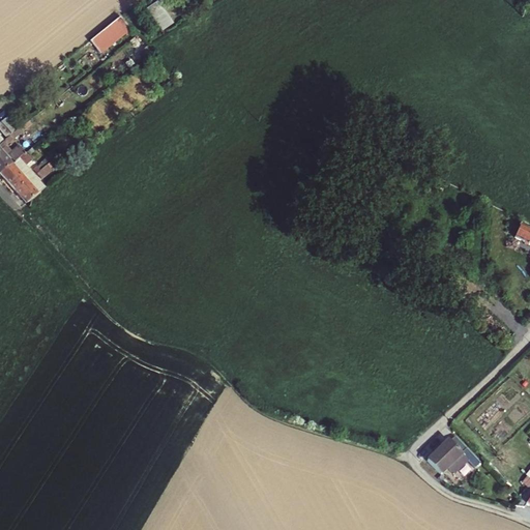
[(121,16),(91,39),(100,52),(131,27),(121,16)]
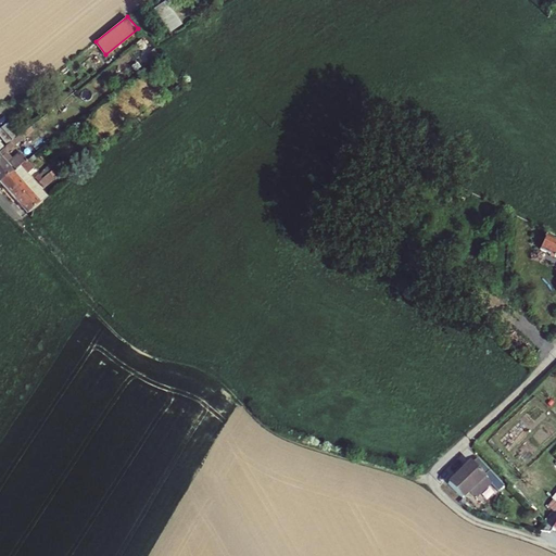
[(148,57),(152,63),(161,55),(156,51),(155,50),(148,57)]
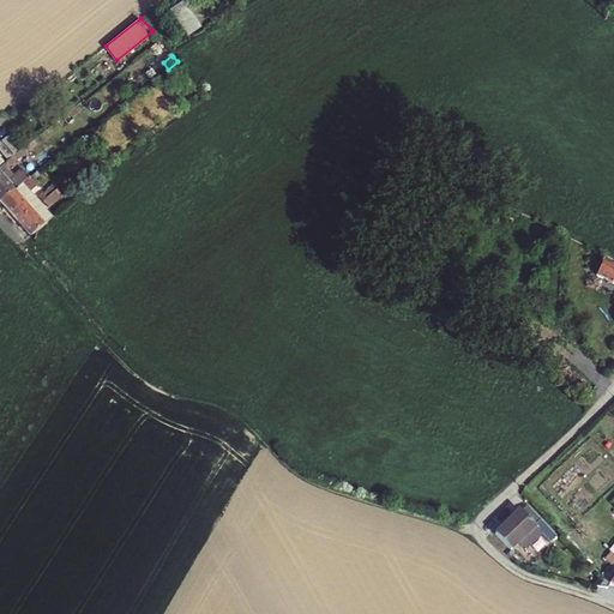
[(5,164),(2,167),(5,170),(19,158),(17,155),(5,164)]
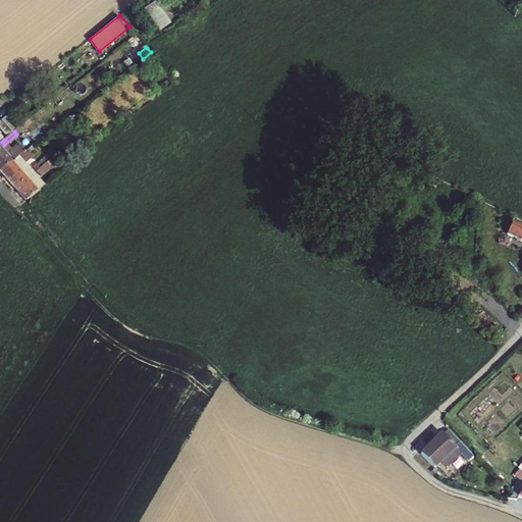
[(13,161),(0,146),(0,171),(0,172),(13,161)]
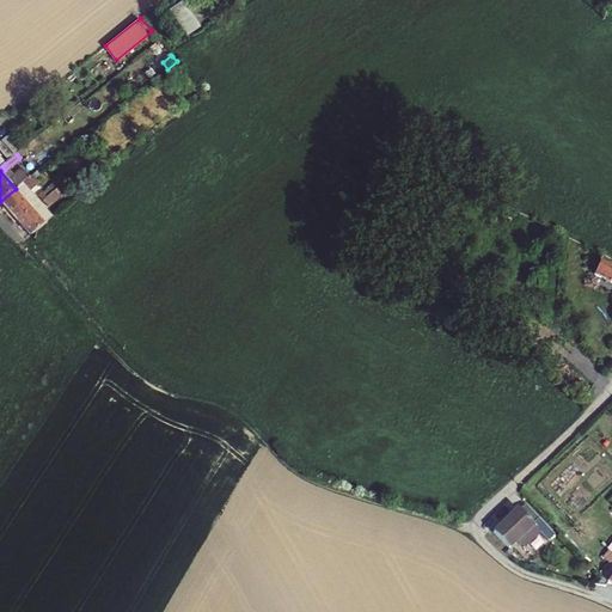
[(29,203),(32,200),(35,197),(31,193),(37,188),(29,177),(16,189),(0,202),(18,222),(34,209),(29,203)]
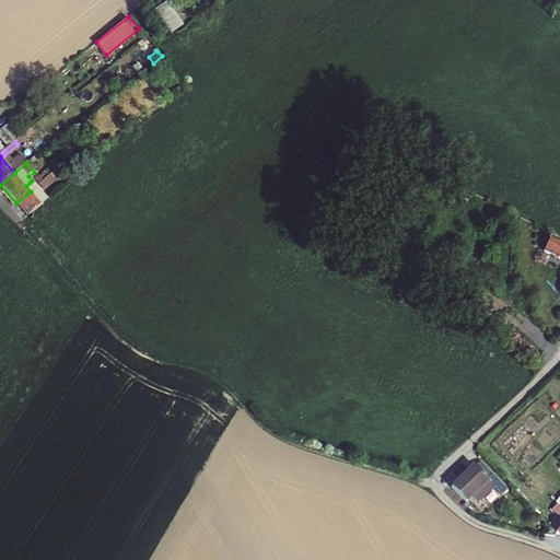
[(55,171),(45,179),(39,184),(45,190),(60,177),(55,171)]
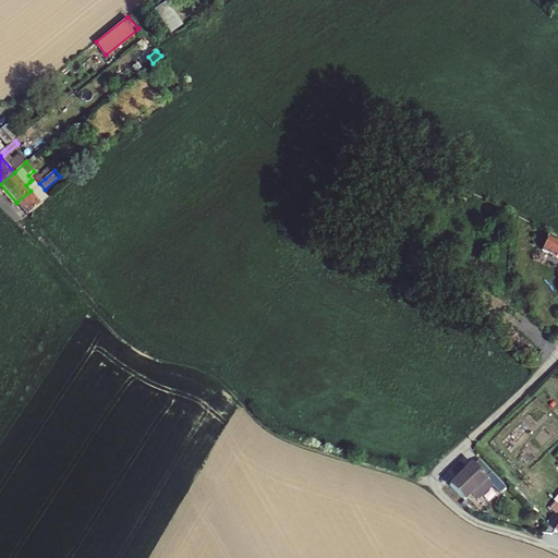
[(27,215),(41,204),(31,191),(16,203),(27,215)]
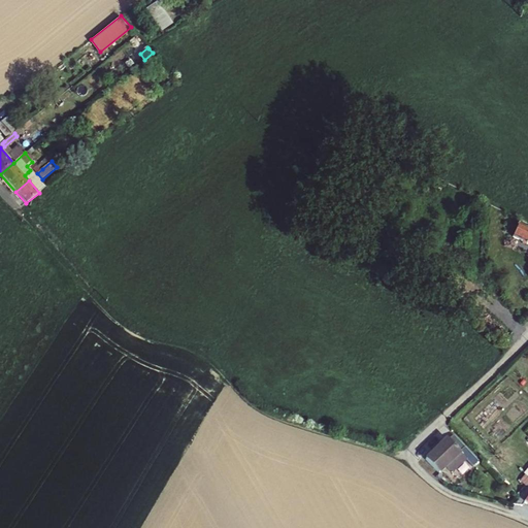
[(365,203),(356,219),(365,224),(374,208),(365,203)]
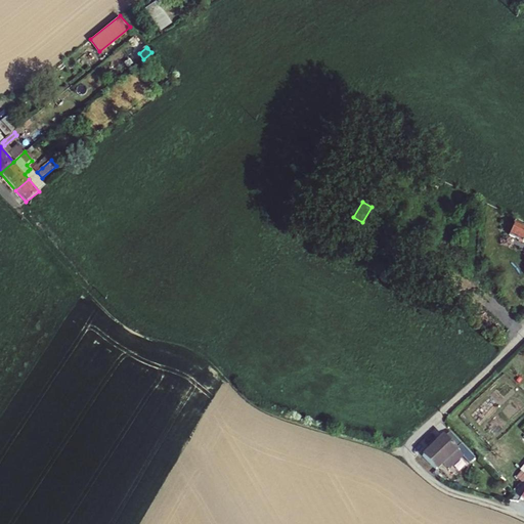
[(523,227),(515,223),(509,237),(523,245),(523,227)]
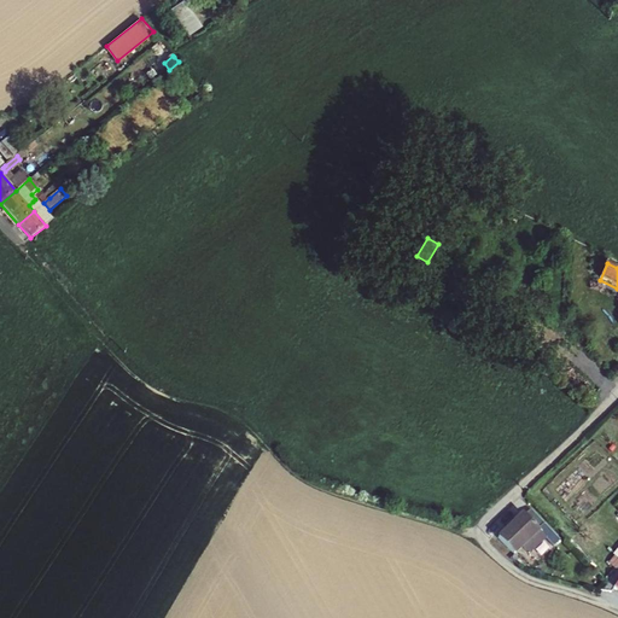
[(549,542),(557,535),(531,509),(525,516),(524,514),(499,538),(514,554),(524,546),(530,551),(543,537),(549,542)]
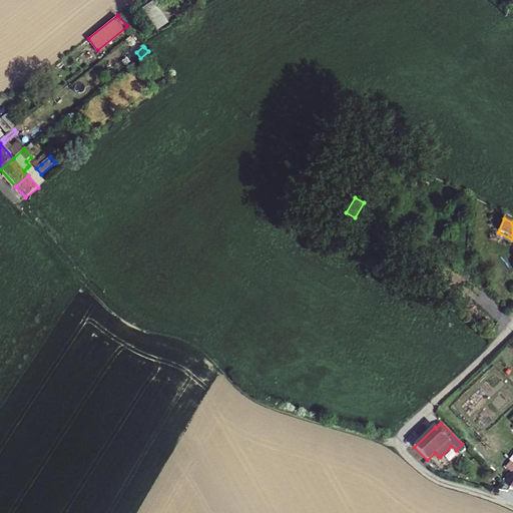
[(512,474),(505,483),(498,491),(507,493),(510,489),(512,491),(512,474)]
